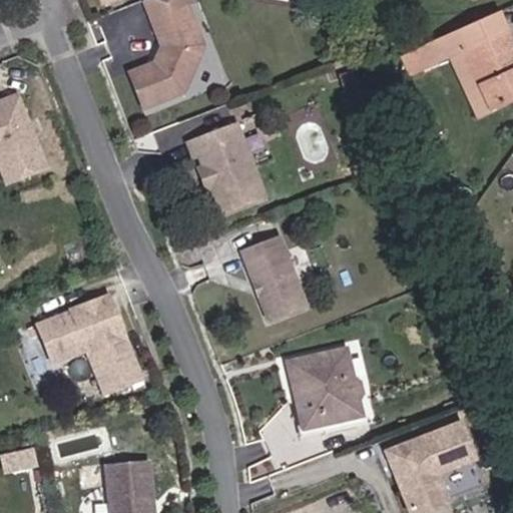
[(202,48),(186,6),(149,20),(159,47),(153,63),(129,73),(142,110),(182,94),(187,83),(182,81),(193,56),(198,58),(202,48)]
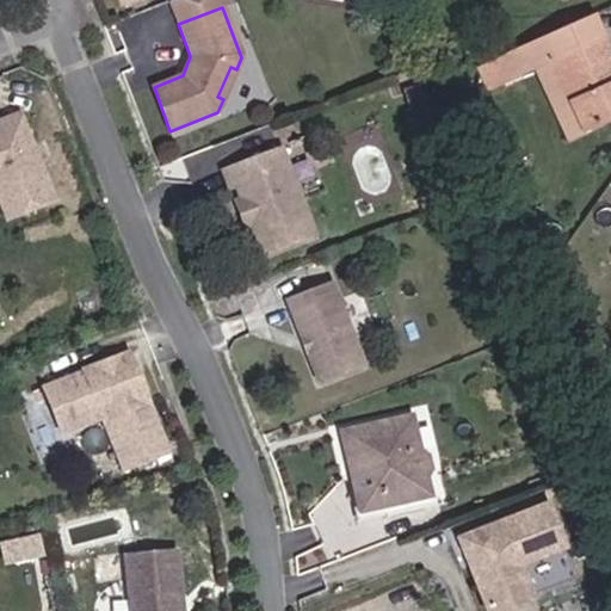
[(610,117),(610,60),(591,16),(518,48),(528,71),(536,67),(550,61),(582,130),(610,117)]
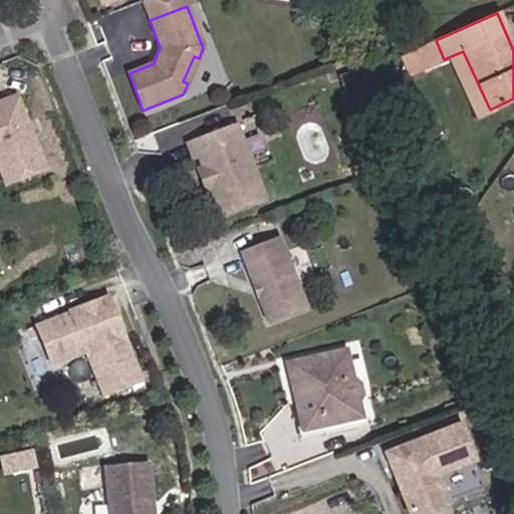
[(414,73),(444,59),(436,40),(406,53),(414,73)]
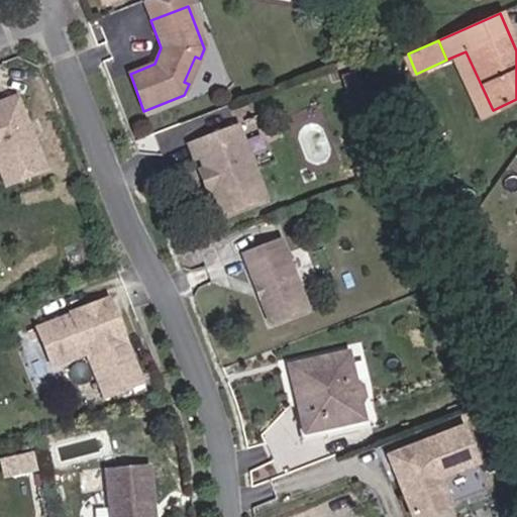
[(493,110),(466,52),(453,57),(481,116),(493,110)]
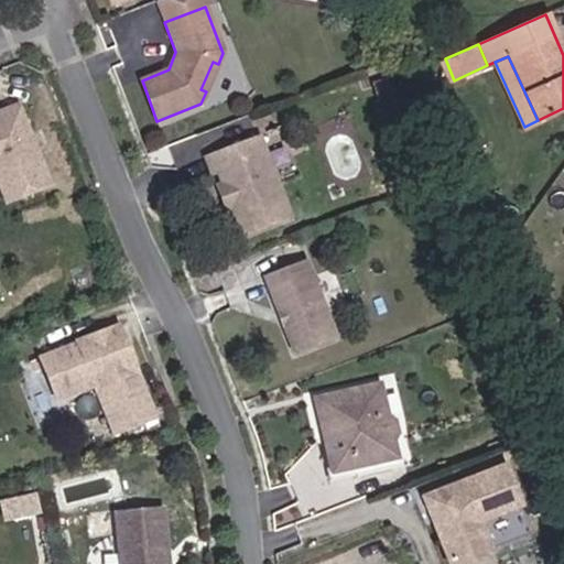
[(206,91),(218,64),(213,62),(201,89),(206,91)]
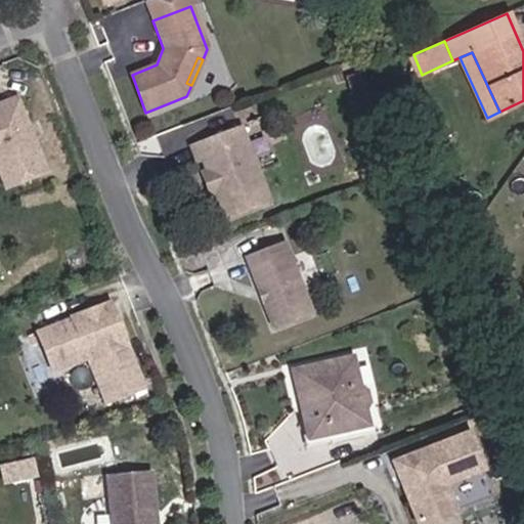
[(45,172),(15,98),(0,104),(0,173),(5,187),(45,172)]
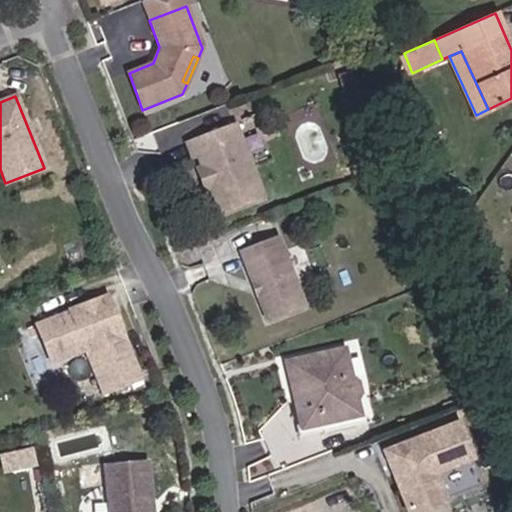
[(208,115),(212,126),(236,118),(232,107),(208,115)]
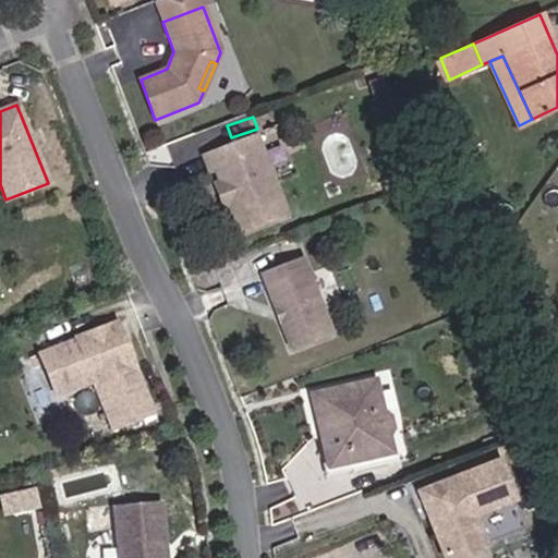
[(286,216),(254,134),(204,154),(209,171),(215,169),(220,182),(229,205),(241,233),(286,216)]
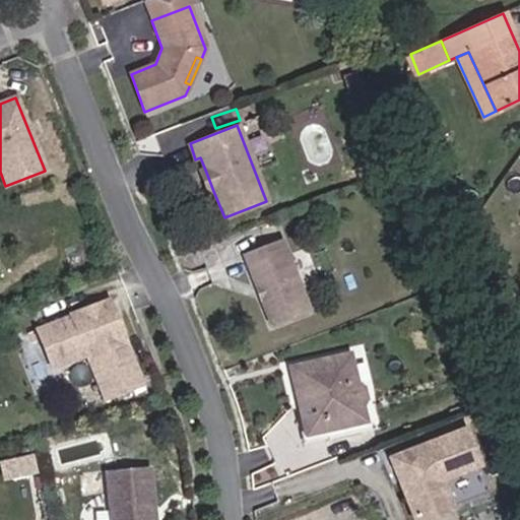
[(213,191),(205,170),(199,172),(208,194),(213,191)]
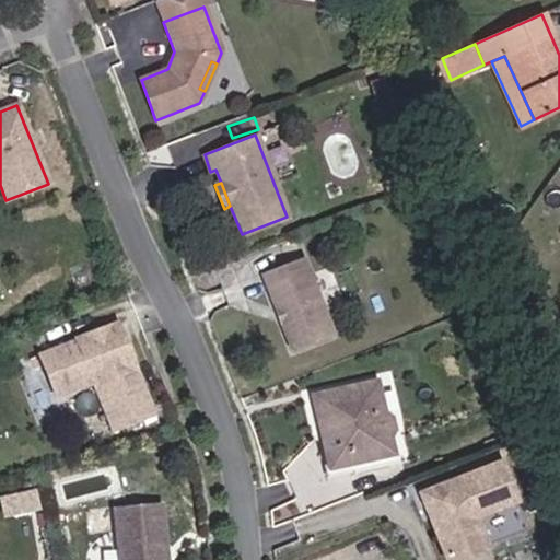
[(515,273),(521,266),(508,257),(502,265),(515,273)]
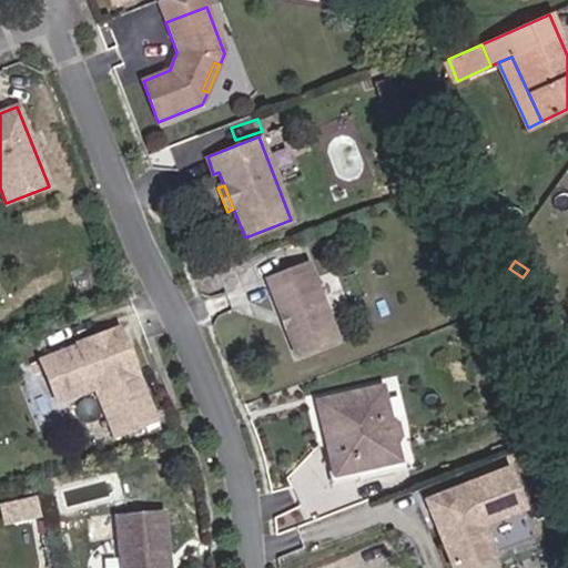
[(338,341),(307,262),(266,279),(280,314),(285,316),(288,324),(285,328),(296,356),(338,341)]
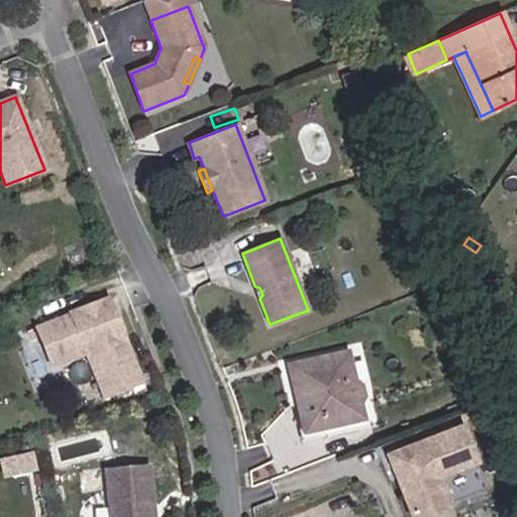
[(117,339),(110,322),(116,319),(108,298),(69,313),(69,315),(36,328),(52,367),(86,354),(103,398),(141,384),(123,336),(117,339)]
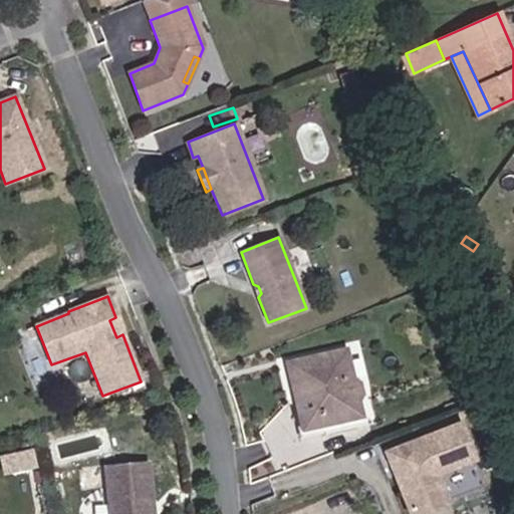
[(506,301),(500,303),(506,320),(512,318),(506,301)]
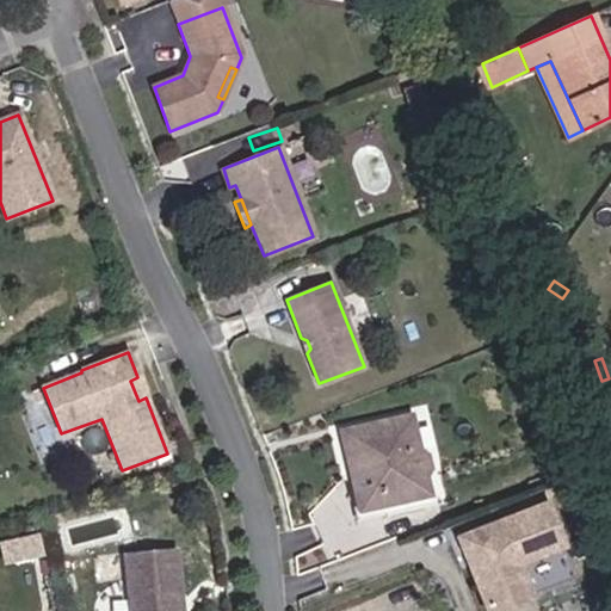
[(146,397),(137,377),(130,381),(139,401),(146,397)]
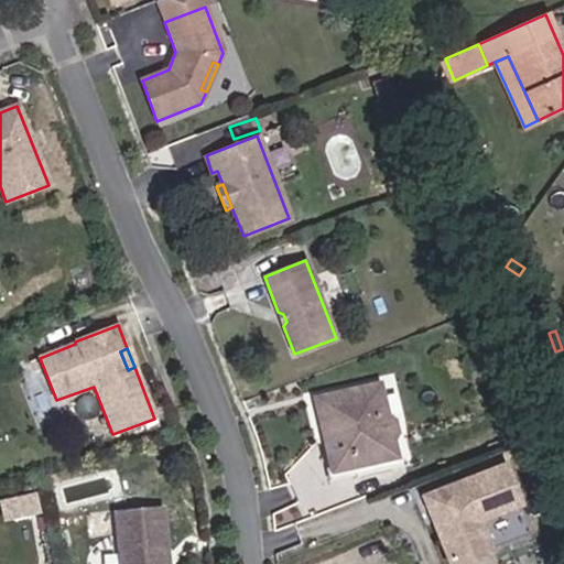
[(380,383),(313,398),(321,431),(328,429),(331,441),(346,437),(353,468),(397,459),(392,441),(397,434),(394,420),(388,416),(380,383)]
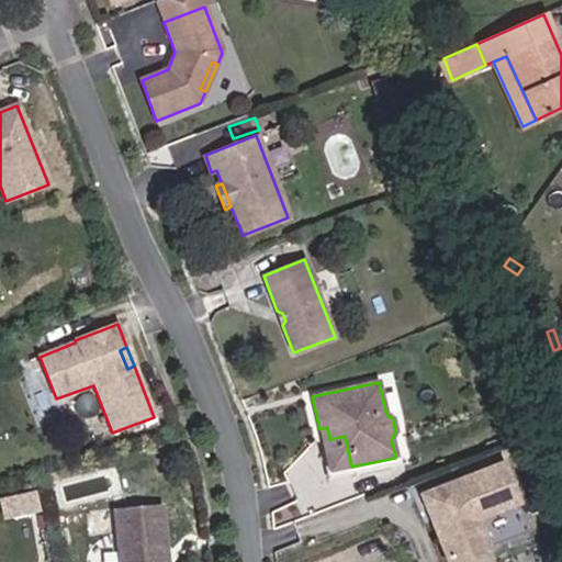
[(327,427),(319,429),(329,472),(351,467),(345,436),(329,439),(327,427)]
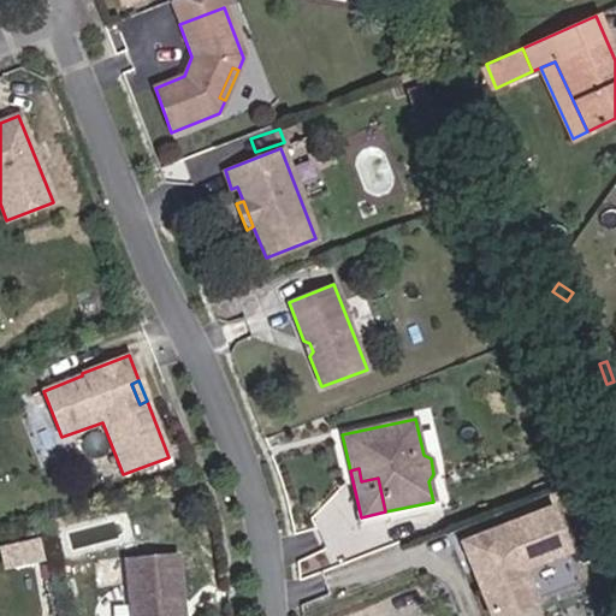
[(556,511),(468,545),(495,615),(510,615),(540,605),(529,576),(533,569),(573,554),(556,511)]
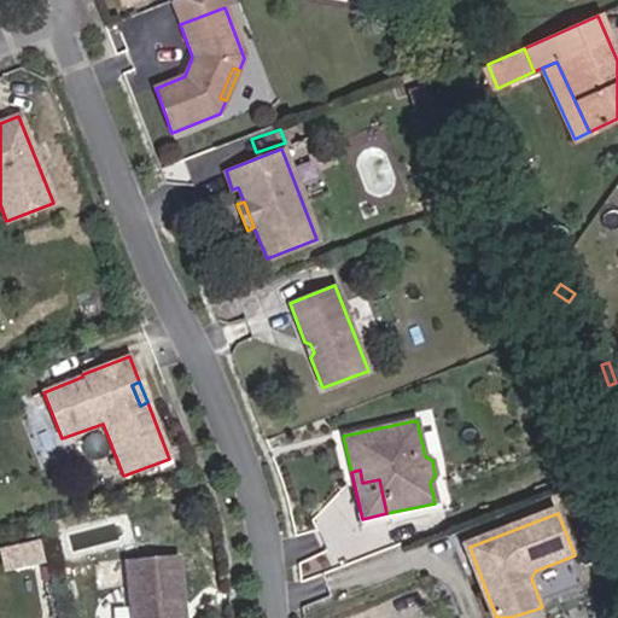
[(28,549),(0,557),(4,571),(31,564),(28,549)]
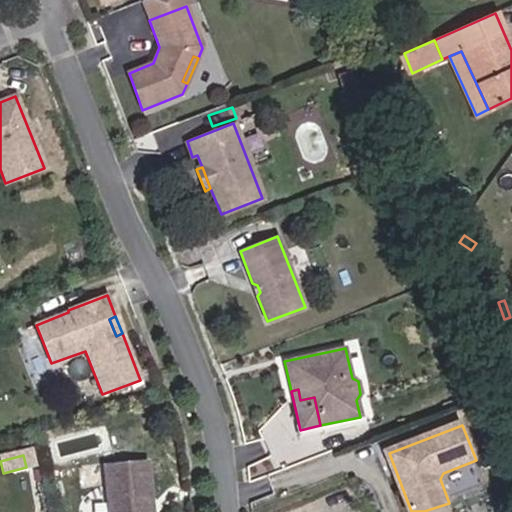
[(151,511),(147,464),(106,468),(110,511),(151,511)]
